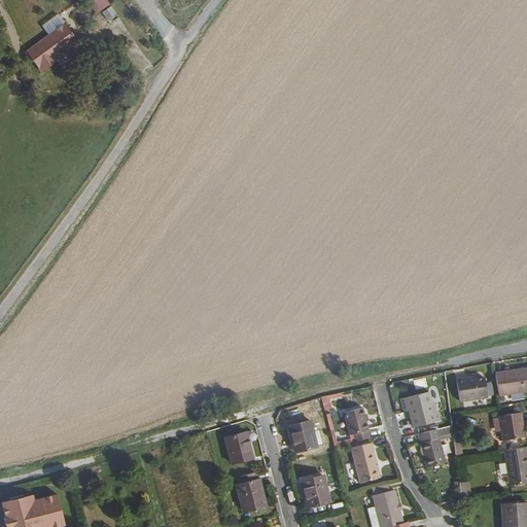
[(100,11),(110,4),(107,0),(92,0),(93,0),(100,11)]
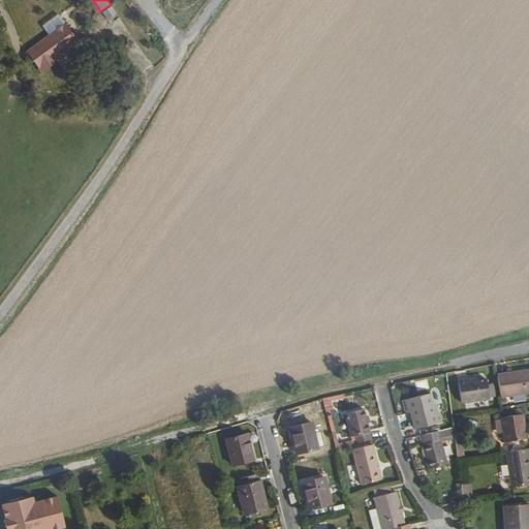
[(102,11),(107,21),(117,16),(112,6),(102,11)]
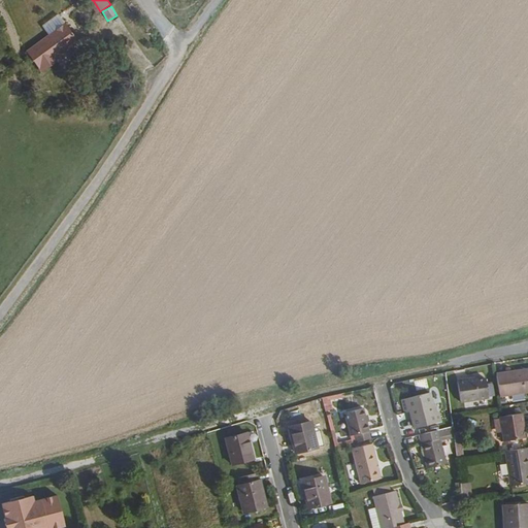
[(61,26),(23,54),(37,73),(53,62),(51,59),(73,43),(61,26)]
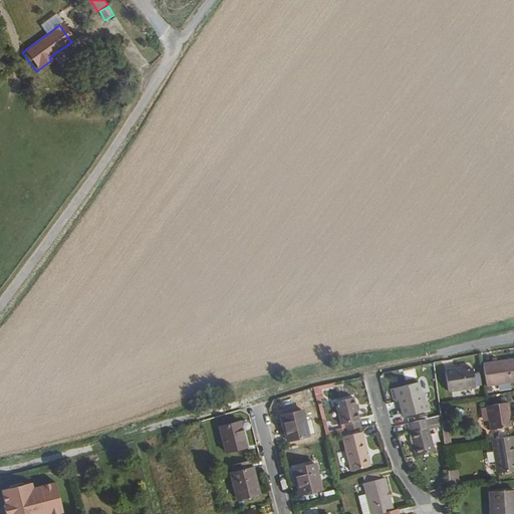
[(492,359),(484,359),(487,381),(513,377),(513,355),(505,357),(505,360),(492,362),(492,359)]
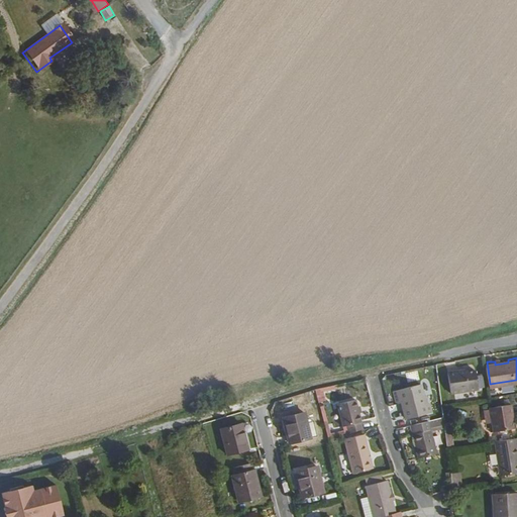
[(459,366),(442,368),(444,389),(473,385),(470,367),(459,368),(459,366)]
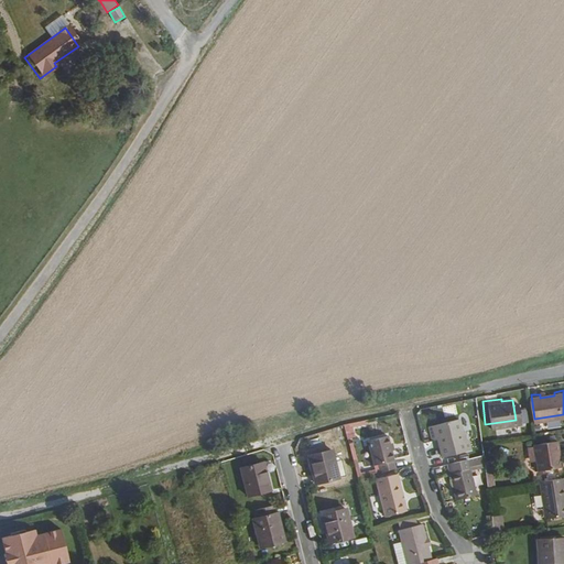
[(442,455),(467,448),(465,437),(463,430),(462,430),(457,418),(430,424),(432,437),(437,437),(442,455)]
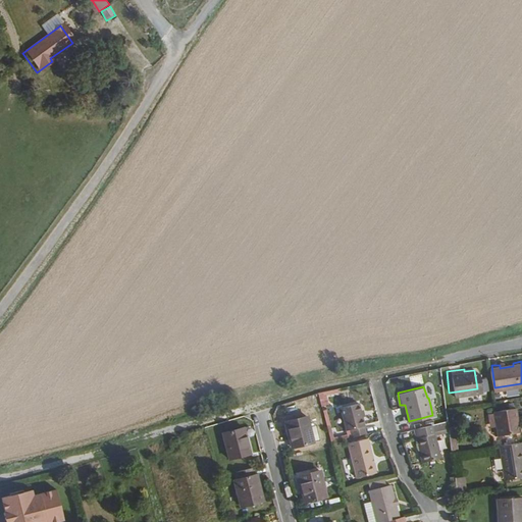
[(350,427),(352,434),(366,430),(359,401),(341,406),(347,427),(350,427)]
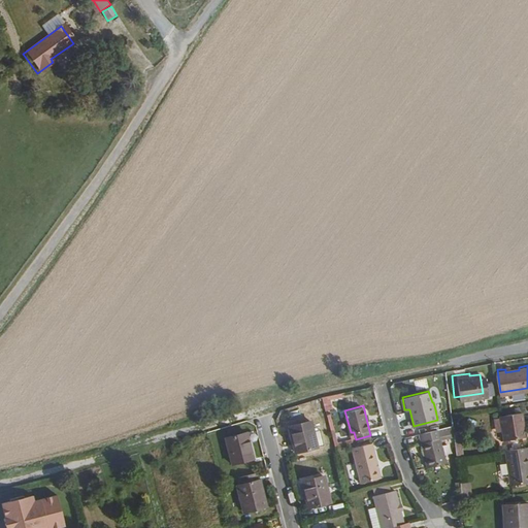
[(522,410),(500,414),(504,438),(526,434),(522,410)]
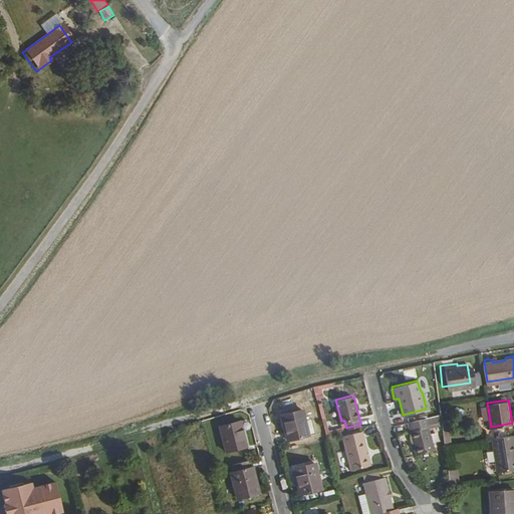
[(285,435),(305,430),(299,405),(279,410),(285,435)]
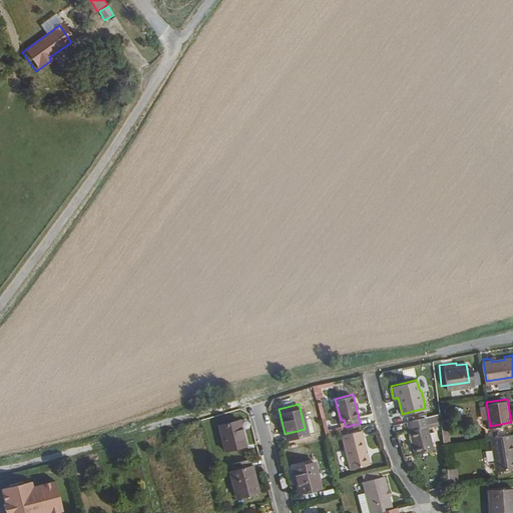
[(221,445),(242,440),(236,415),(215,420),(221,445)]
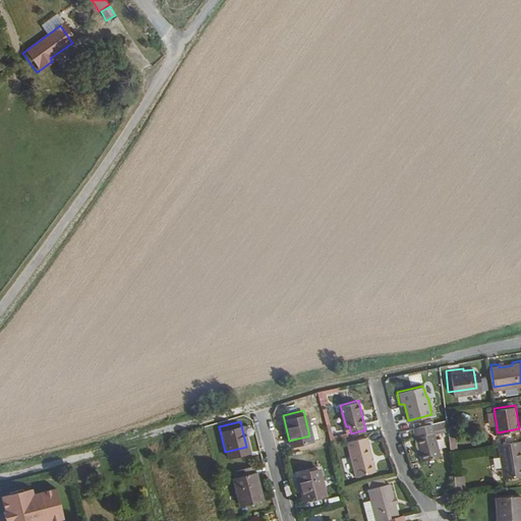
[(430,422),(413,426),(420,460),(439,455),(430,422)]
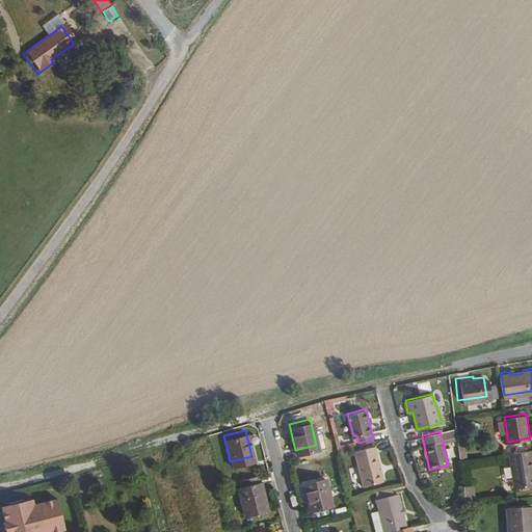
[(380,449),(391,447),(389,440),(378,442),(380,449)]
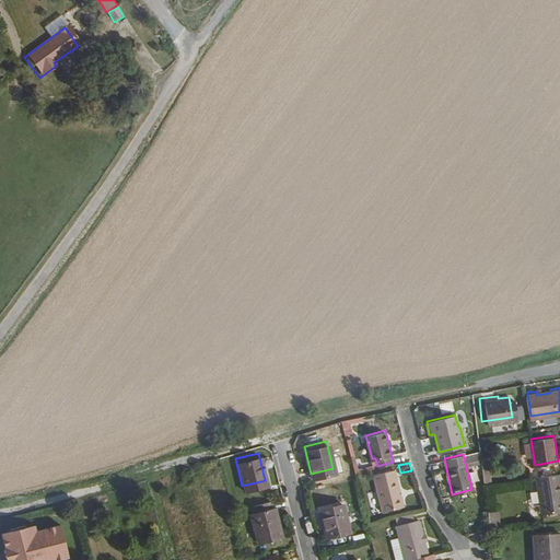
[(382,510),(403,504),(395,468),(373,473),(382,510)]
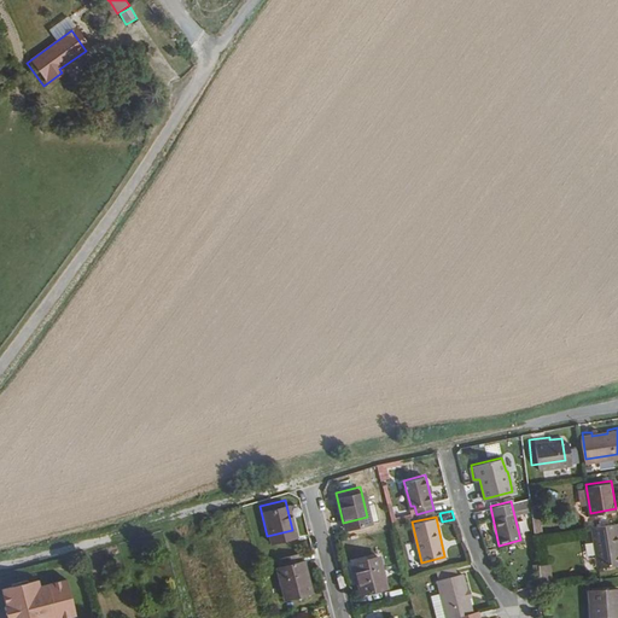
[(612,522),(590,525),(599,565),(617,560),(617,540),(616,541),(612,522)]
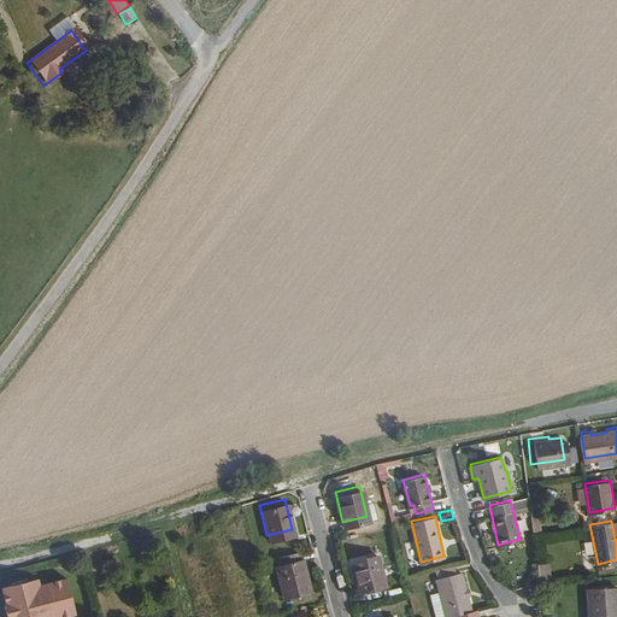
[(276,559),(272,560),(281,592),(305,586),(298,554),(297,554),(295,546),(275,551),(276,559)]
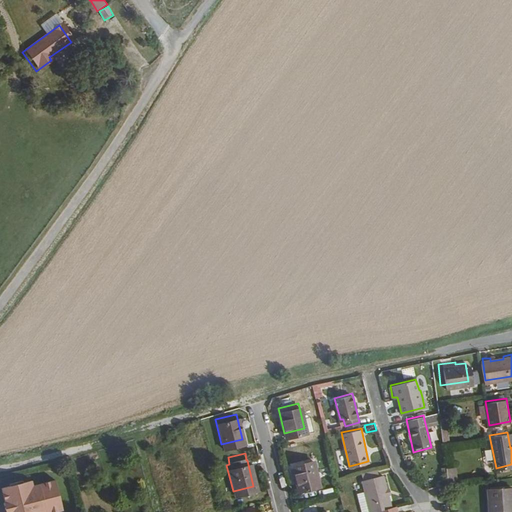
[(290,460),(296,487),(317,481),(311,456),(290,460)]
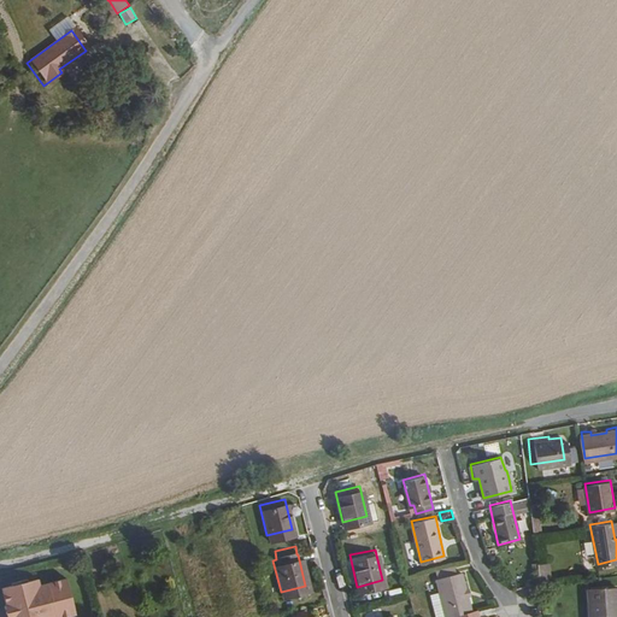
[(532,563),(534,581),(545,580),(542,562),(532,563)]
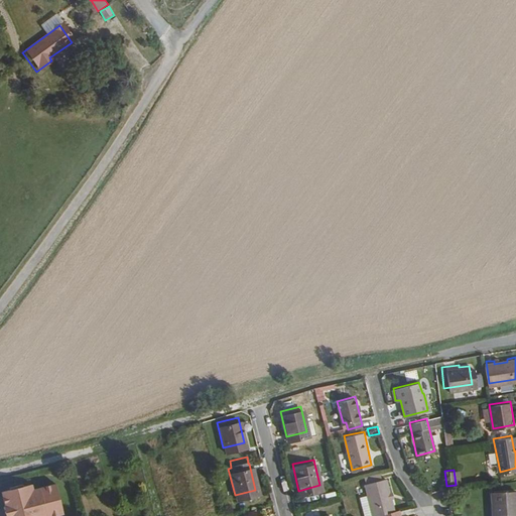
[(366,492),(371,513),(379,511),(392,508),(389,496),(388,490),(385,476),(363,481),(366,492)]
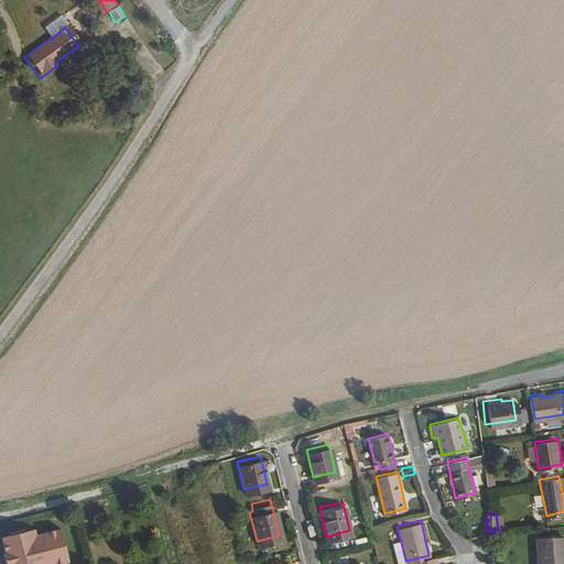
[(9,562),(8,563),(50,563),(67,560),(60,527),(35,533),(33,528),(1,535),(4,552),(7,552),(9,562)]
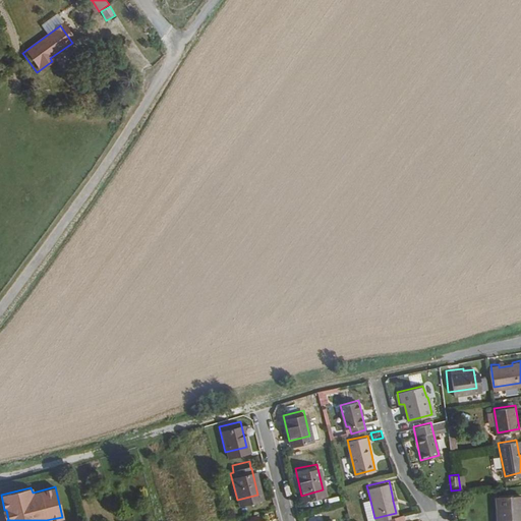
[(496,520),(518,520),(518,505),(520,505),(520,495),(496,497),(496,520)]
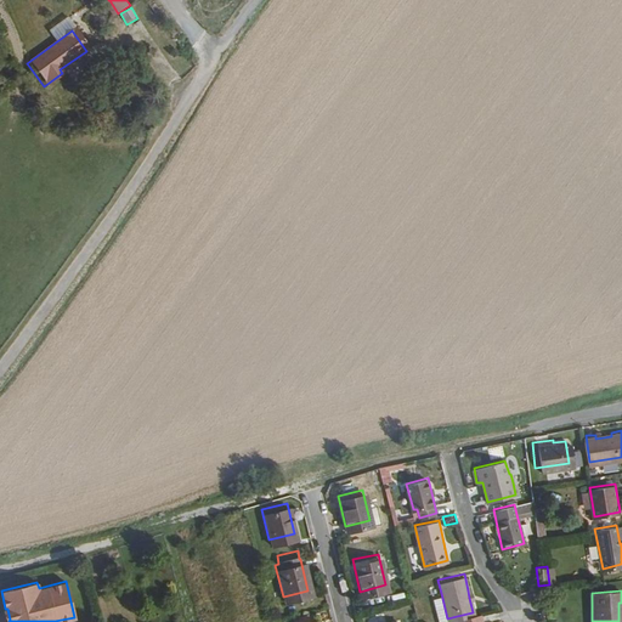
[(431,595),(437,621),(447,618),(441,593),(431,595)]
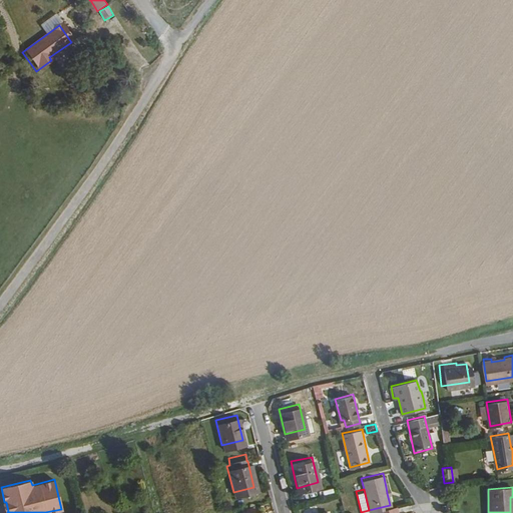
[(236,505),(238,512),(252,509),(250,502),(236,505)]
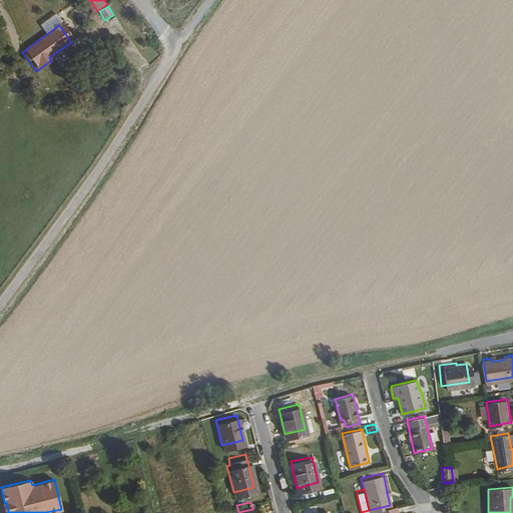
[(396,512),(395,504),(390,505),(377,508),(377,512),(396,512)]
